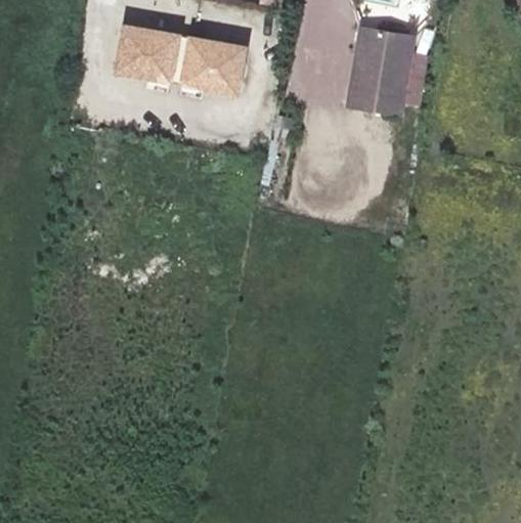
[(147,29),(122,24),(114,69),(146,75),(147,71),(168,75),(181,77),(202,81),(202,85),(234,90),(242,46),(216,41),(215,48),(207,46),(209,40),(156,30),(155,36),(146,35),(147,29)]
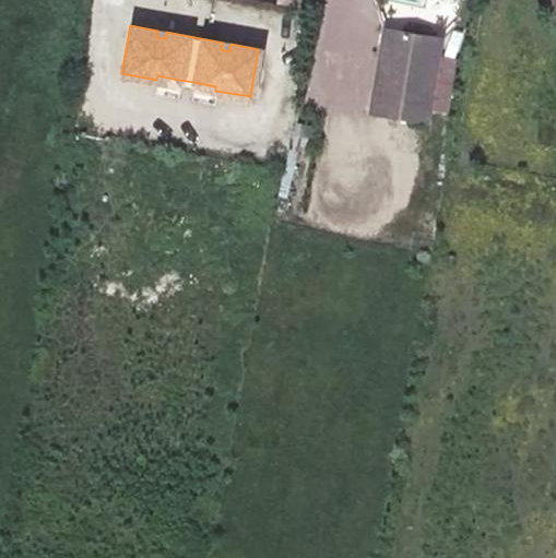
[(444,39),(385,27),(370,114),(428,125),(430,109),(440,57),(444,39)]
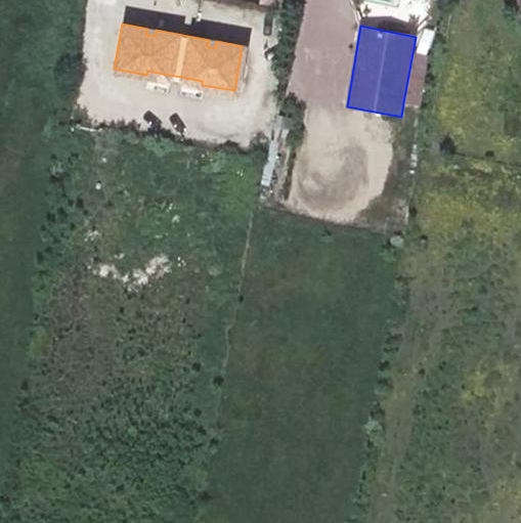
[(426,55),(413,53),(403,102),(419,104),(426,55)]
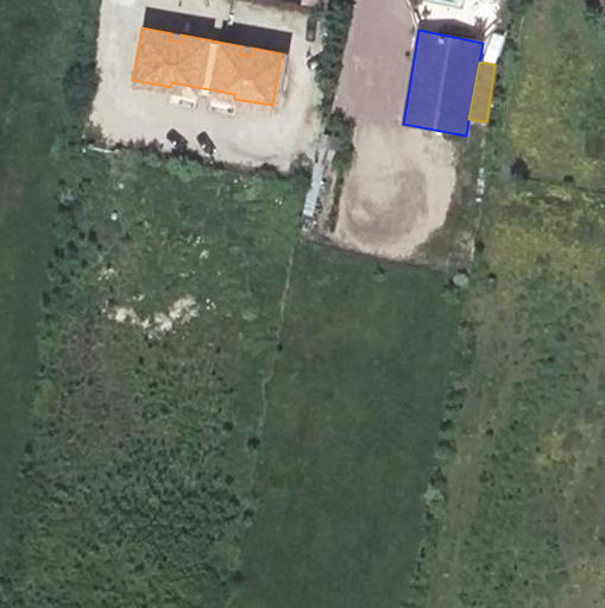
[(191,104),(195,87),(171,82),(170,87),(168,100),(191,104)]
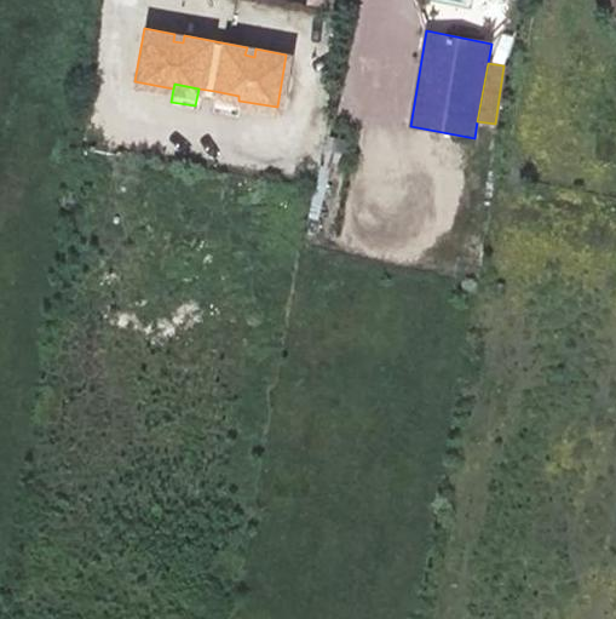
[(236,113),(239,101),(239,96),(214,91),(211,109),(236,113)]
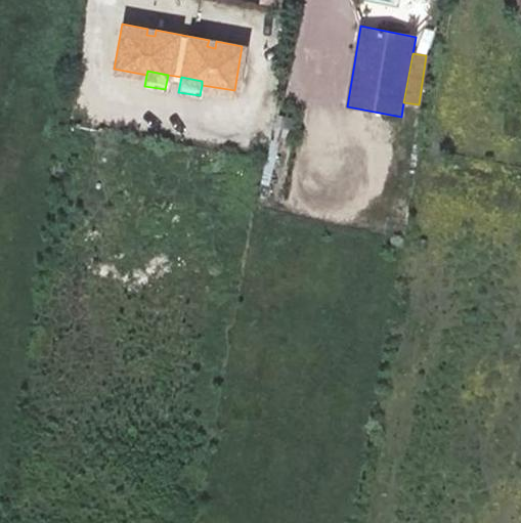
[(287,128),(289,116),(278,115),(276,126),(287,128)]
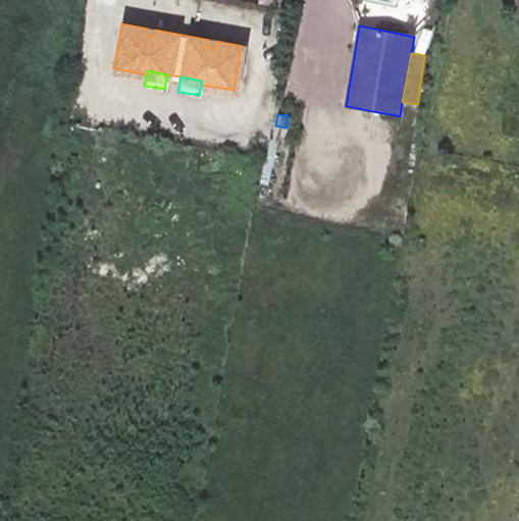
[(286,127),(275,125),(272,138),(283,140),(286,127)]
